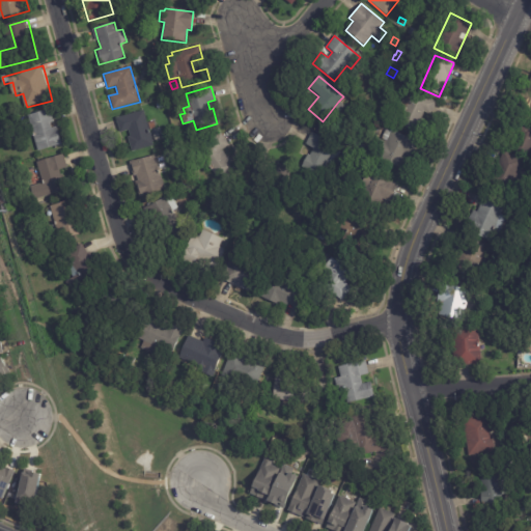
[(413,90),(437,102),(430,115),(423,112),(421,118),(423,119),(417,133),(396,123),(399,117),(394,114),(406,89),(412,91),(413,90)]
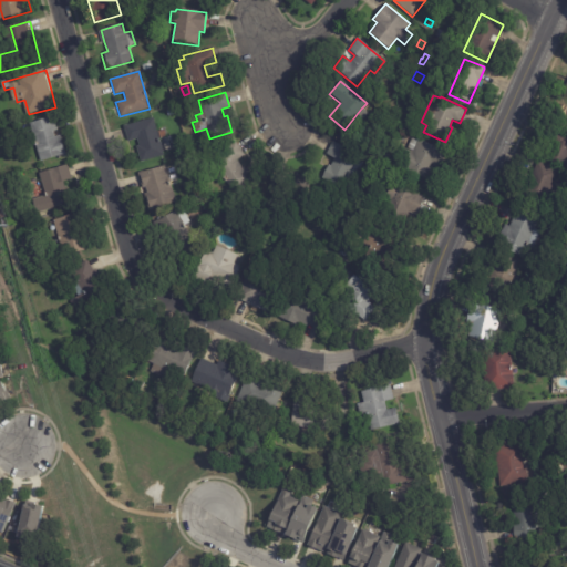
[(59,119),(62,131),(58,132),(59,137),(65,135),(70,155),(43,162),(33,124),(59,117),(59,119)]
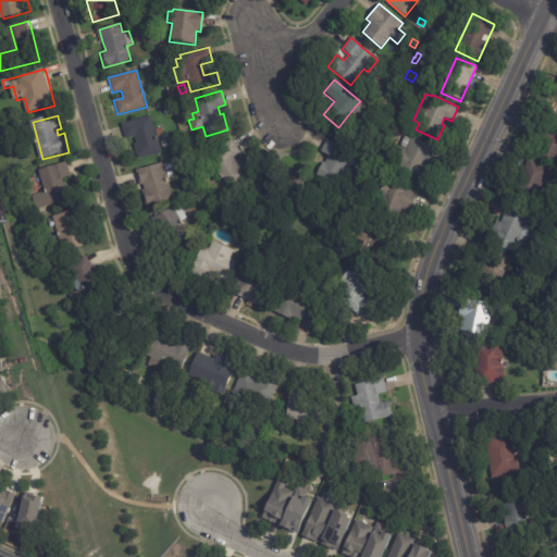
[(152,127),(160,153),(137,160),(133,144),(136,144),(134,137),(125,139),(121,124),(149,115),(152,127)]
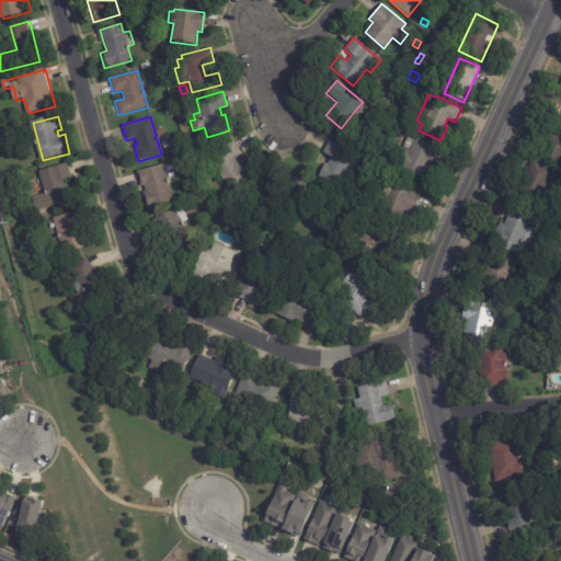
[(549,136),(553,126),(560,129),(560,162),(559,168),(539,158),(549,136)]
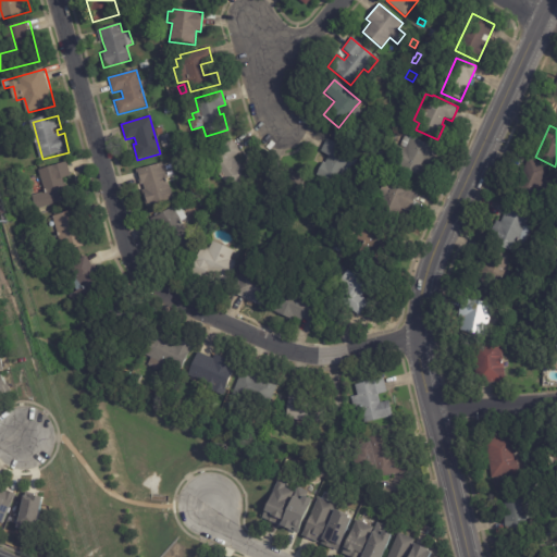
[(409,136),(437,149),(423,178),(390,163),(398,147),(403,149),(403,147),(399,146),(404,136),(408,138),(409,136)]
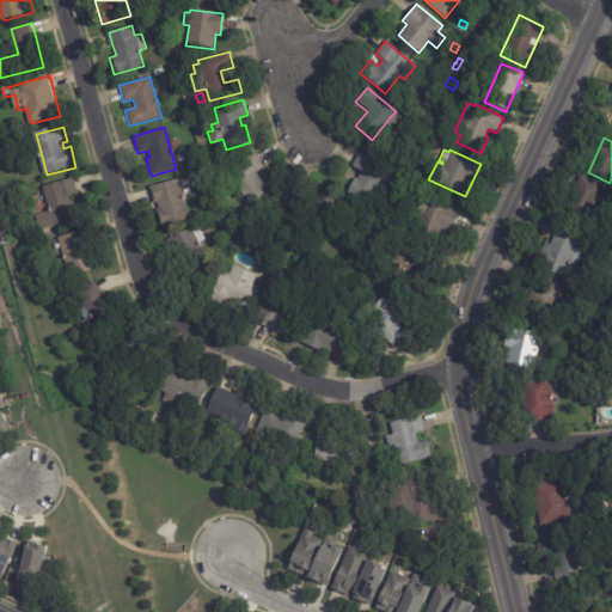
[(256,155),(263,167),(255,173),(261,182),(263,179),(273,195),(251,209),(226,172),(254,153),(256,155)]
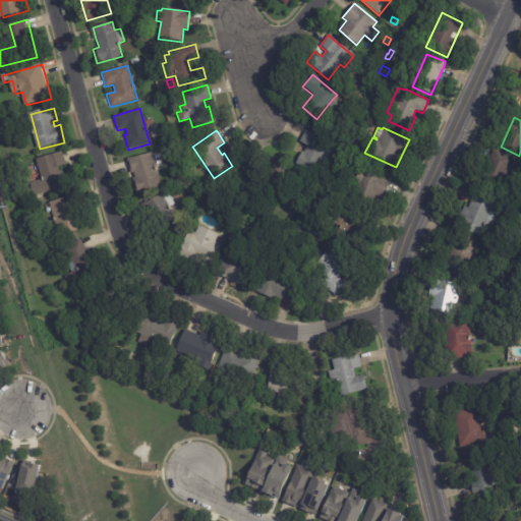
[(299,154),(300,152),(303,153),(306,147),(298,142),(304,130),(330,142),(328,147),(333,150),(326,163),(321,160),(313,174),(294,164),(299,154)]
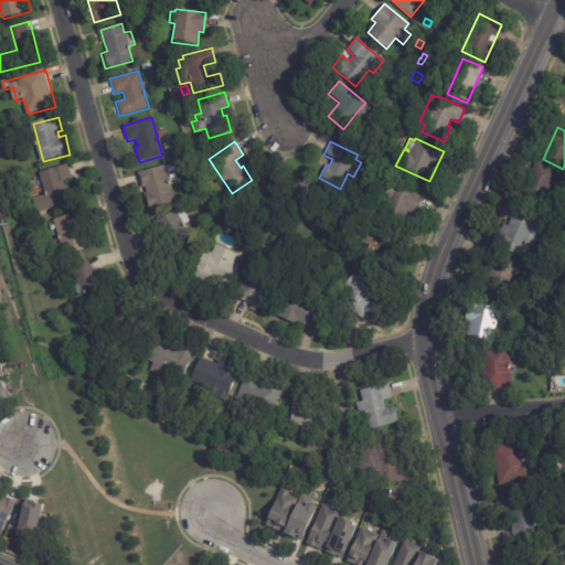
[(385,152),(382,159),(374,155),(376,149),(385,152)]
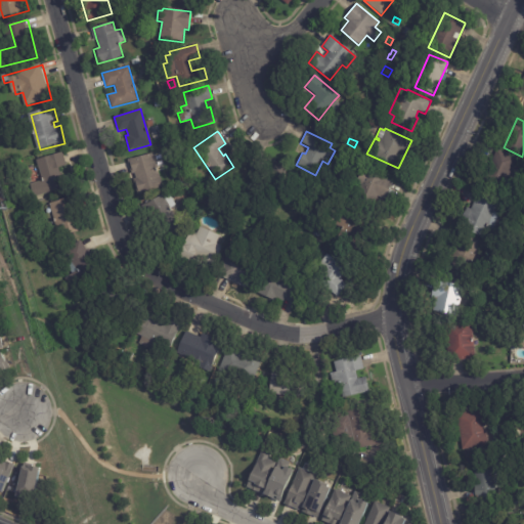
[(491,159),(496,148),(517,158),(501,193),(481,184),(491,159)]
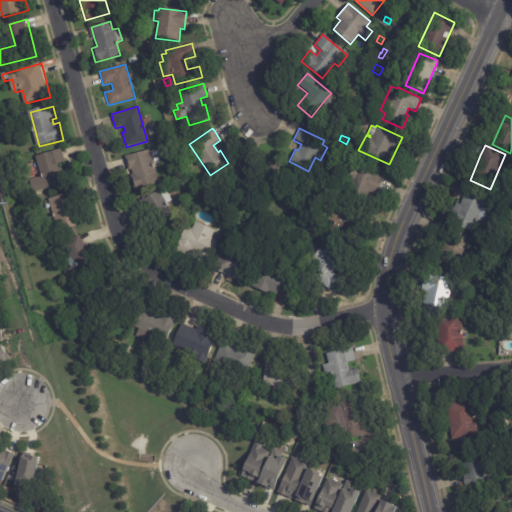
[(69,158),(72,171),(67,172),(70,183),(51,189),(45,170),(43,170),(39,156),(66,149),(69,158)]
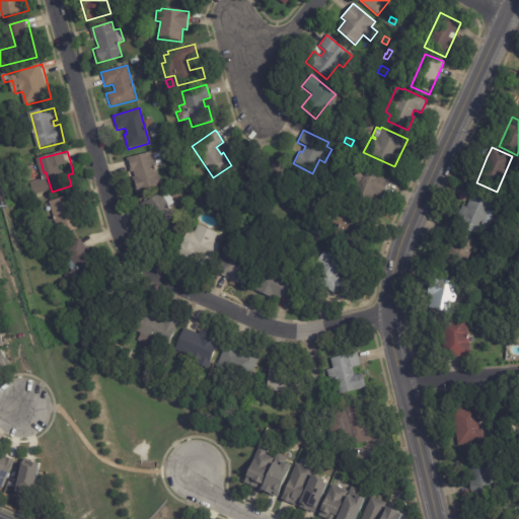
[(151,154),(159,186),(135,193),(131,177),(133,176),(132,171),(129,172),(126,158),(150,151),(151,154)]
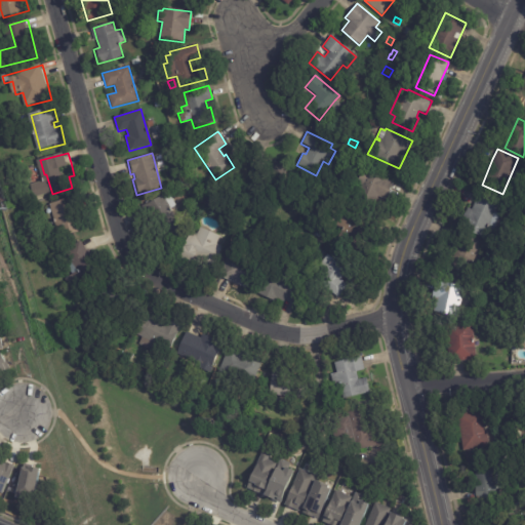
[(267,190),(251,192),(249,164),(263,163),(263,171),(271,171),(270,163),(285,162),(287,188),(275,189),(274,182),(269,183),(270,190),(267,190)]
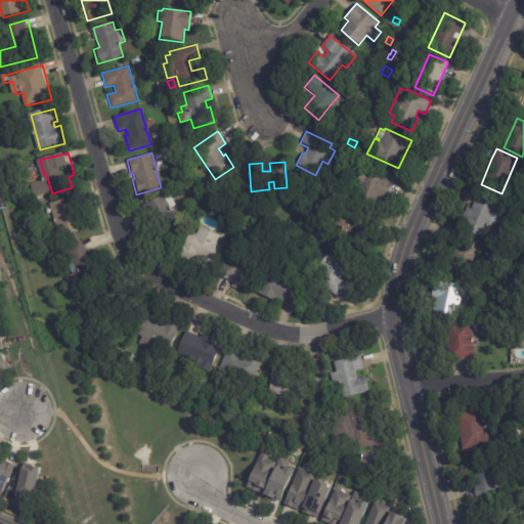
[(391,183),(384,198),(381,195),(379,200),(357,189),(359,184),(355,182),(361,168),(391,182),(391,183)]
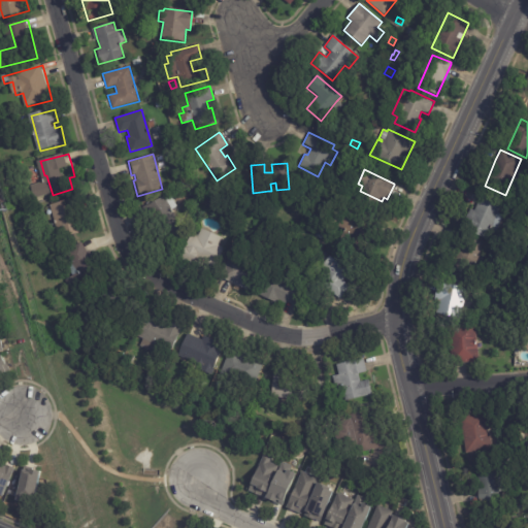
[(340,186),(335,196),(328,192),(332,183),(340,186)]
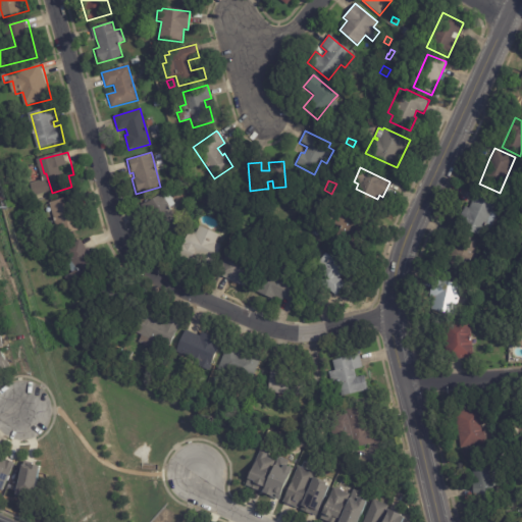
[(315,185),(311,193),(307,191),(311,183),(315,185)]
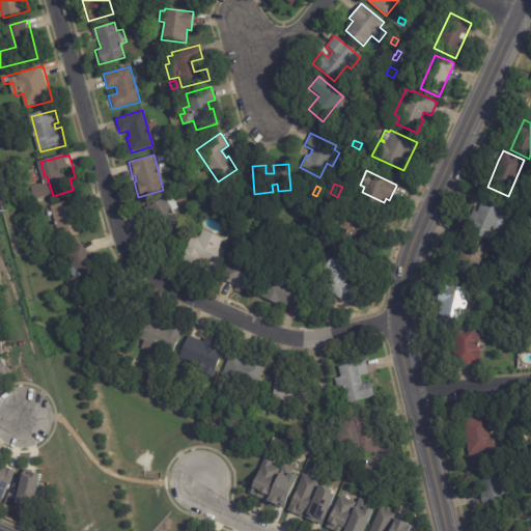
[(1,196),(7,194),(9,202),(3,203),(1,196)]
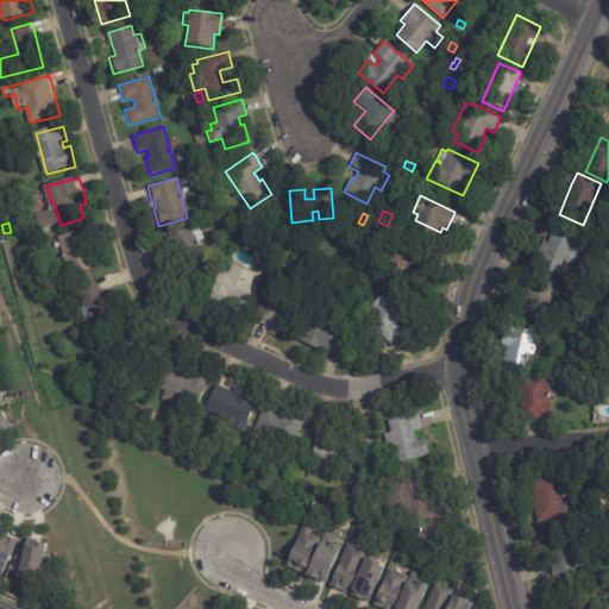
[(196,227),(203,238),(195,244),(207,264),(192,274),(169,237),(188,226),(189,230),(195,226),(196,227)]
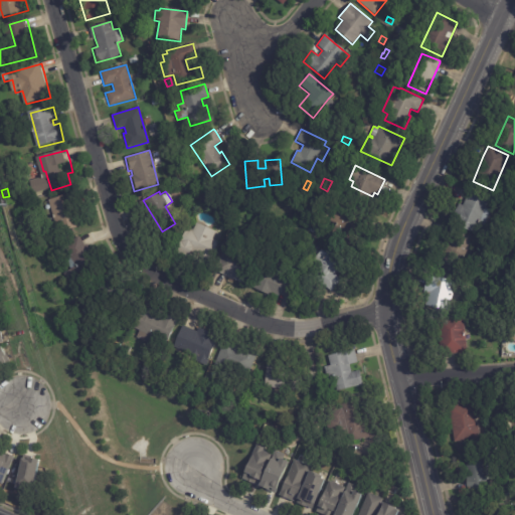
[(462,206),(469,191),(488,200),(484,208),(490,211),(483,226),(478,223),(473,233),(450,222),(458,204),(462,206)]
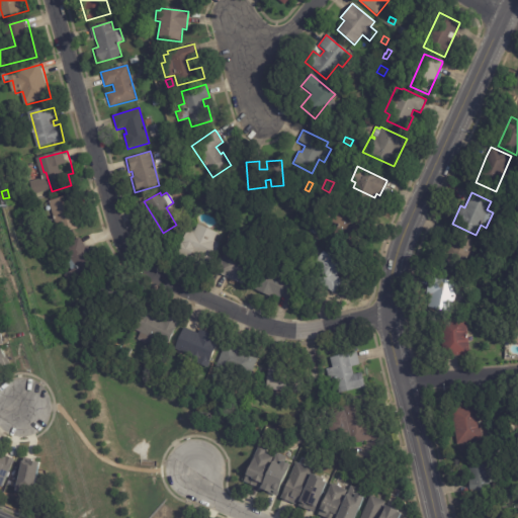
[(85,195),(88,207),(83,209),(88,229),(62,236),(53,202),(85,193),(85,195)]
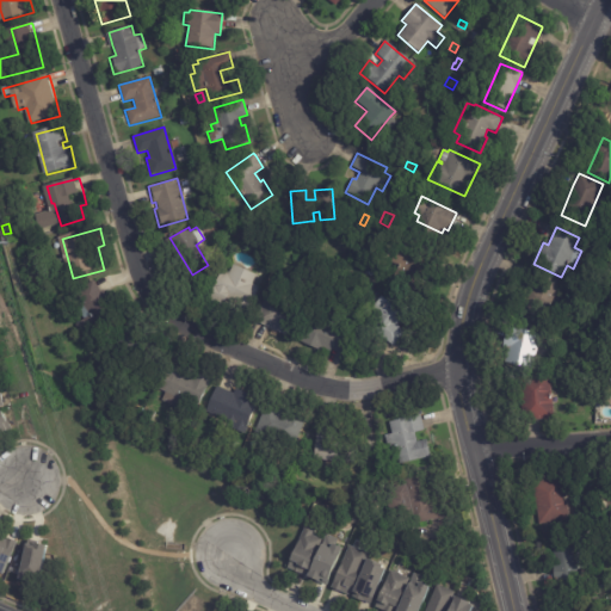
[(263,245),(273,240),(277,248),(266,252),(263,245)]
